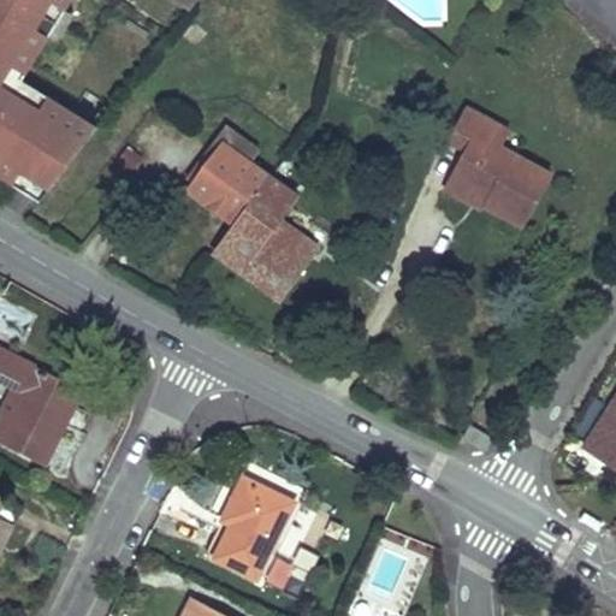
[(67,0),(0,0),(0,182),(36,205),(95,126),(22,82),(67,0)]
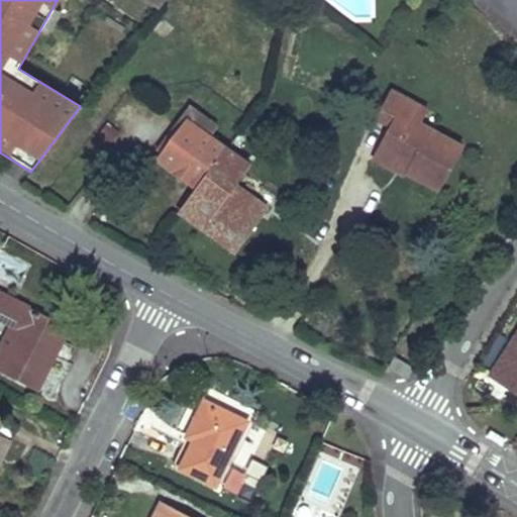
[(137,20),(108,0),(89,0),(82,10),(124,38),(137,20)]
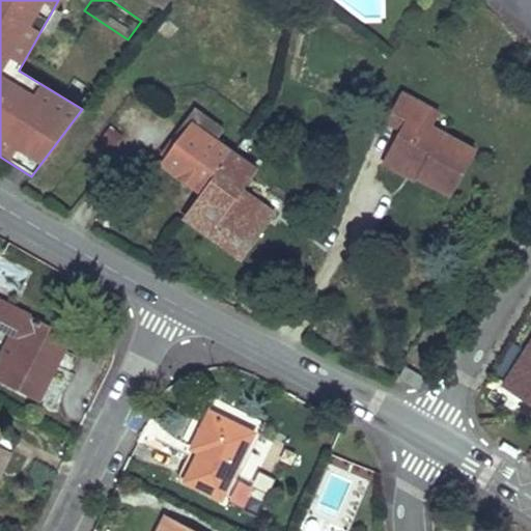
[(452,193),(477,149),(434,123),(440,112),(402,90),(387,120),(400,128),(386,155),(419,175),(452,193)]
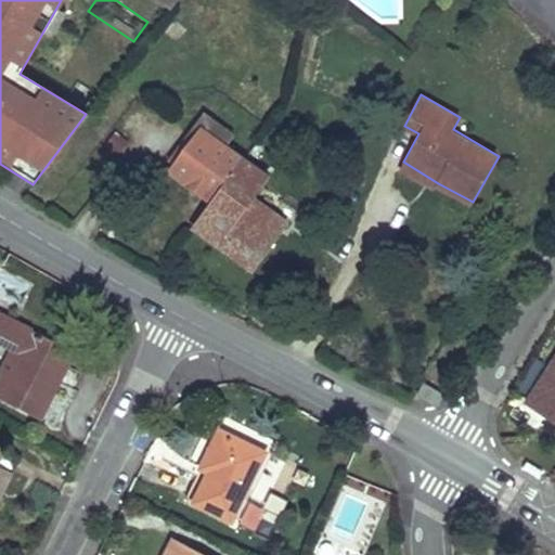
[(253,269),(268,245),(284,222),(250,198),(266,176),(197,128),(166,172),(207,202),(190,226),(253,269)]
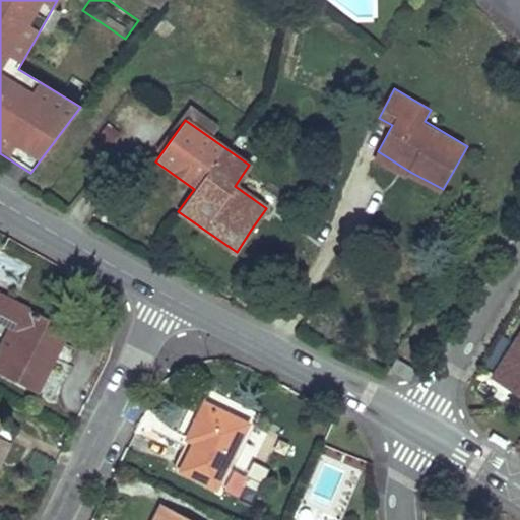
[(410,172),(378,151),(375,158),(407,178),(410,172)]
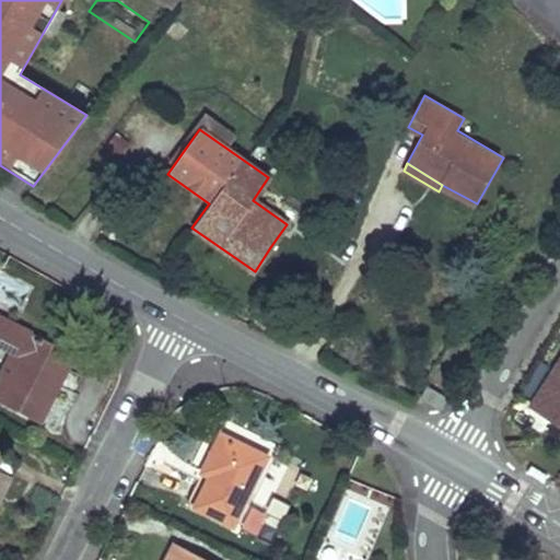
[(0,399),(42,422),(76,354),(0,315),(0,343),(11,350),(0,372),(0,399)]
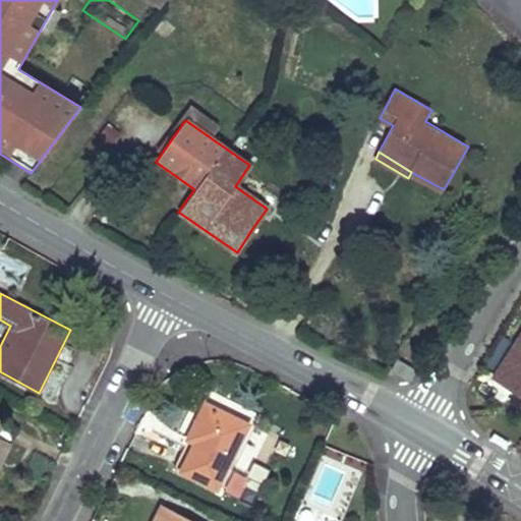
[(520,334),(493,379),(520,397),(520,334)]
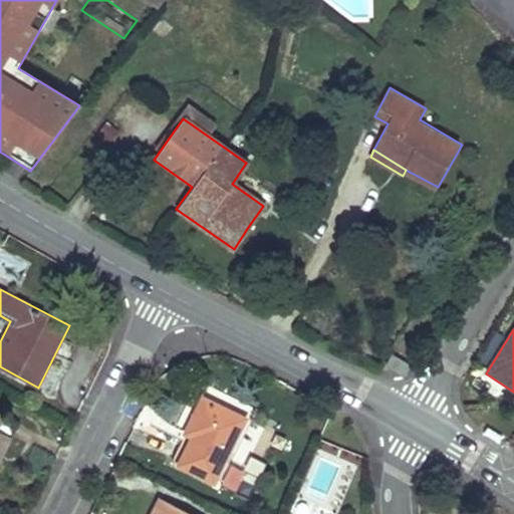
[(402,376),(408,367),(391,356),(384,365),(402,376)]
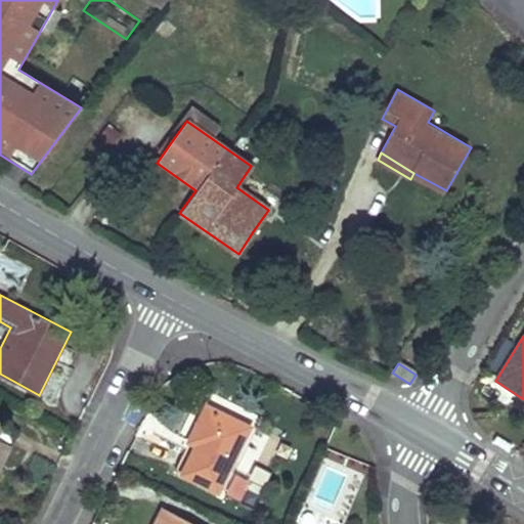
[(175,467),(197,478),(218,488),(251,425),(207,402),(175,467)]
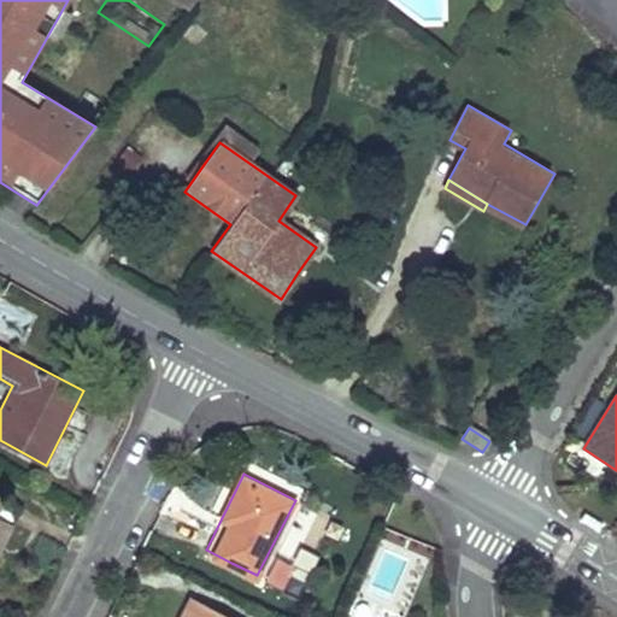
[(0,539),(5,542),(15,526),(0,517),(0,539)]
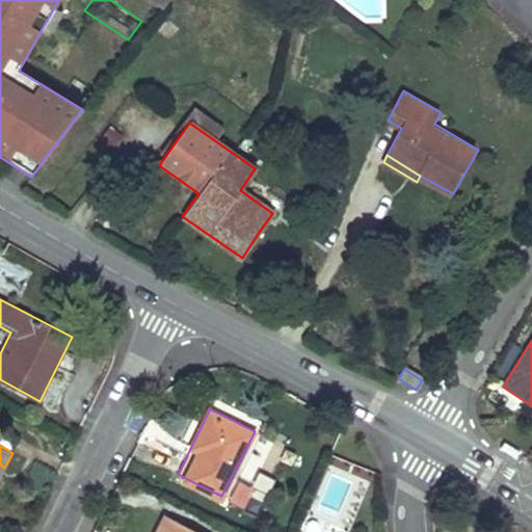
[(193,531),(166,519),(160,531),(193,531)]
